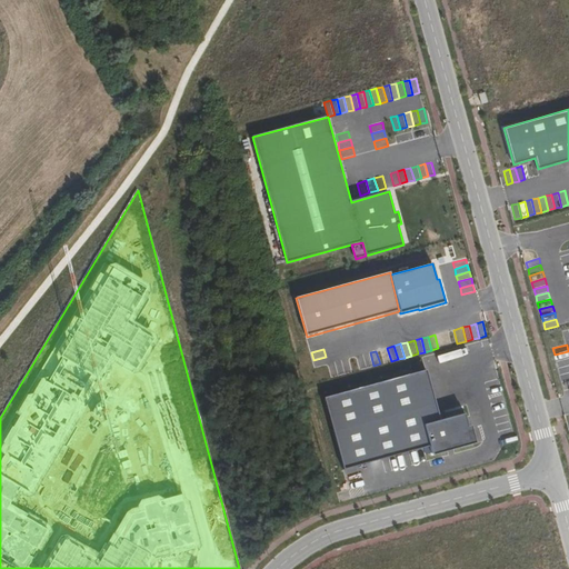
[(568,352),(568,351),(555,355),(557,361),(568,358),(568,352)]
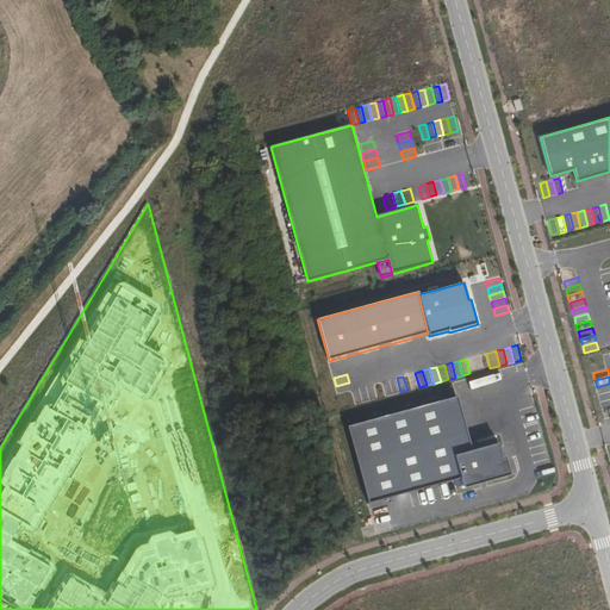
[(397,378),(390,380),(393,394),(400,392),(397,378)]
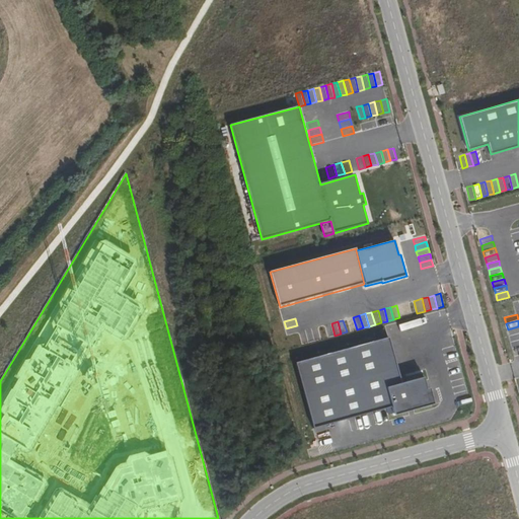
[(331,323),(325,325),(328,337),(335,336),(331,323)]
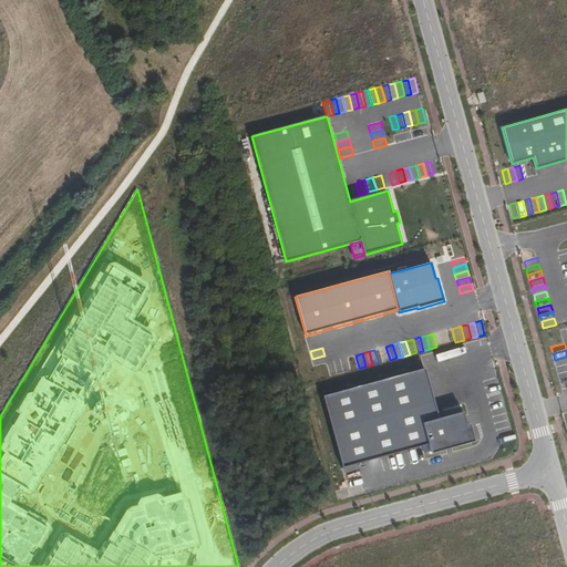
[(327,362),(325,356),(312,359),(313,367),(327,362)]
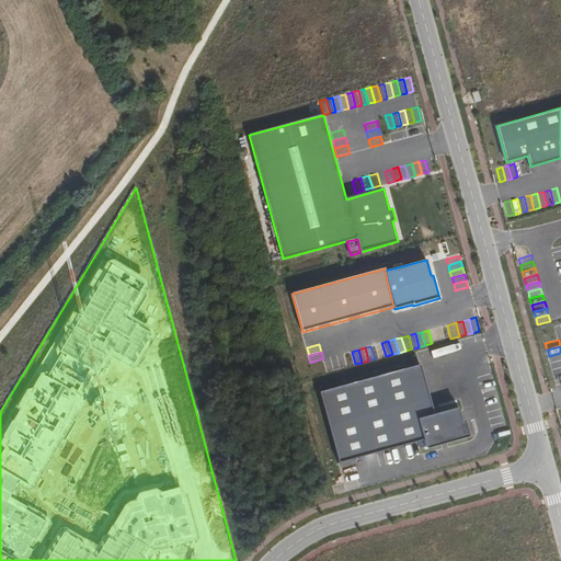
[(560,353),(549,356),(550,363),(560,359),(560,353)]
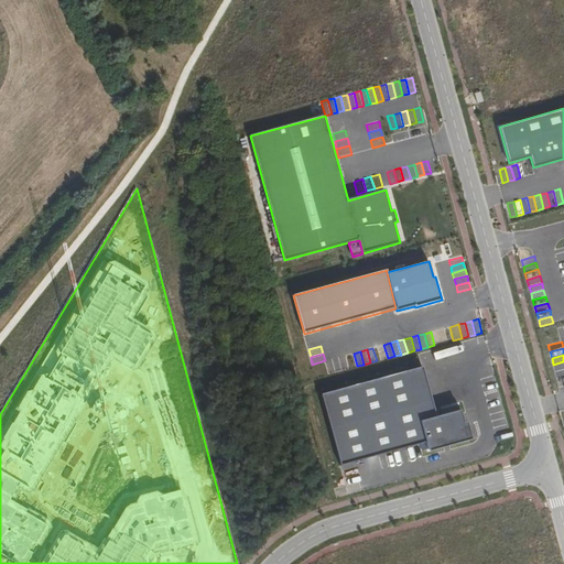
[(345,356),(338,358),(343,370),(348,369),(345,356)]
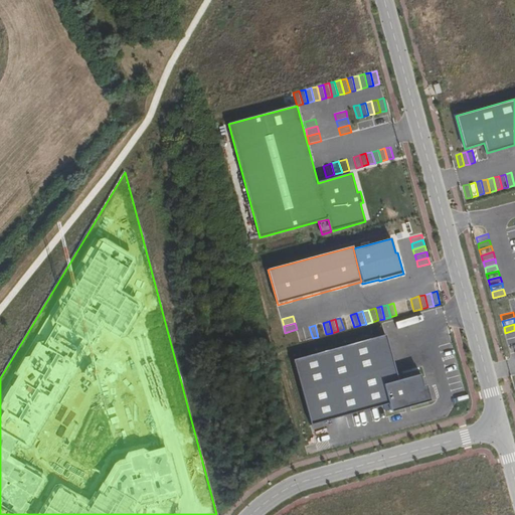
[(309,327),(303,328),(307,340),(313,338),(309,327)]
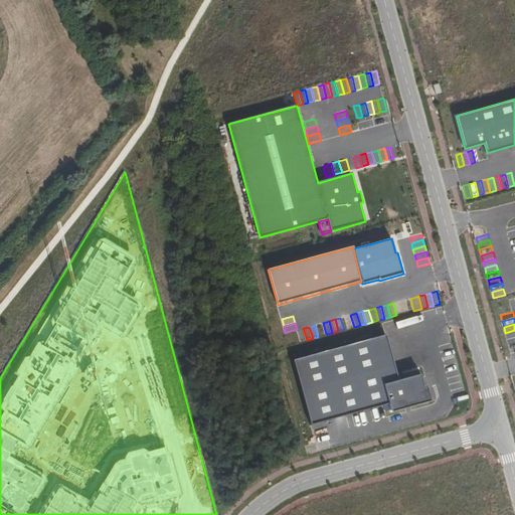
[(303,328),(298,330),(301,342),(307,340),(303,328)]
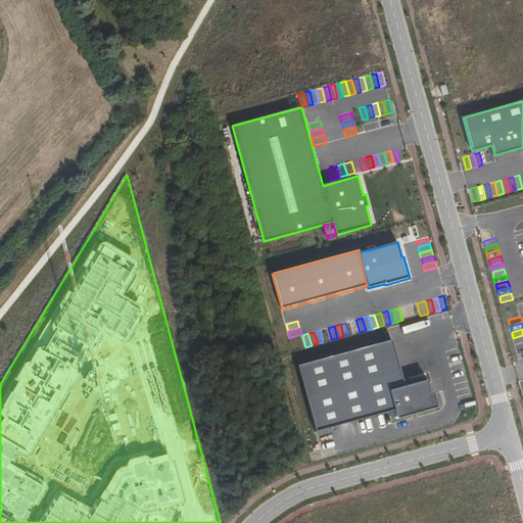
[(522,335),(513,338),(515,344),(522,342),(522,335)]
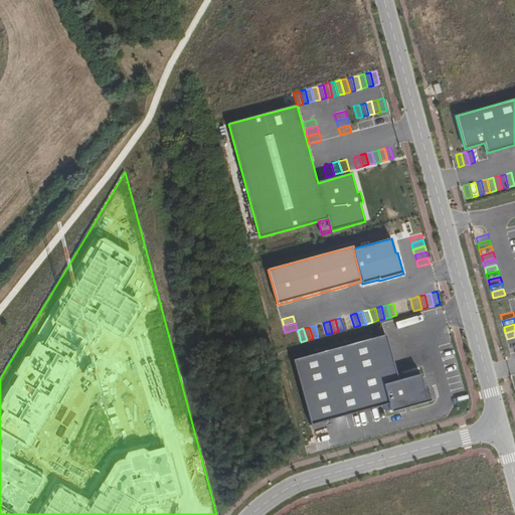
[(386,335),(293,359),(311,425),(388,404),(390,410),(404,407),(430,400),(425,385),(423,386),(418,370),(398,375),(397,376),(395,368),(386,335)]
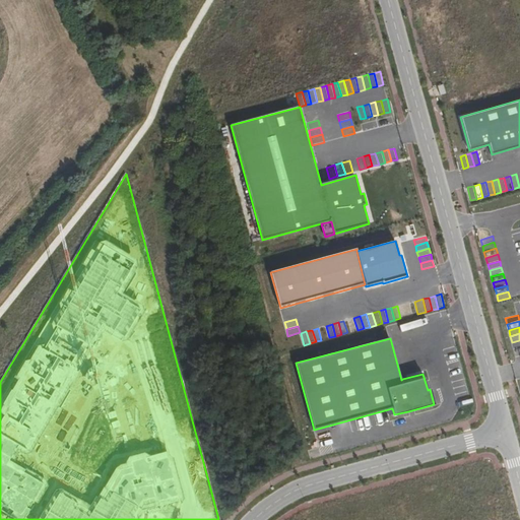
[(456,346),(443,349),(445,355),(458,352),(456,346)]
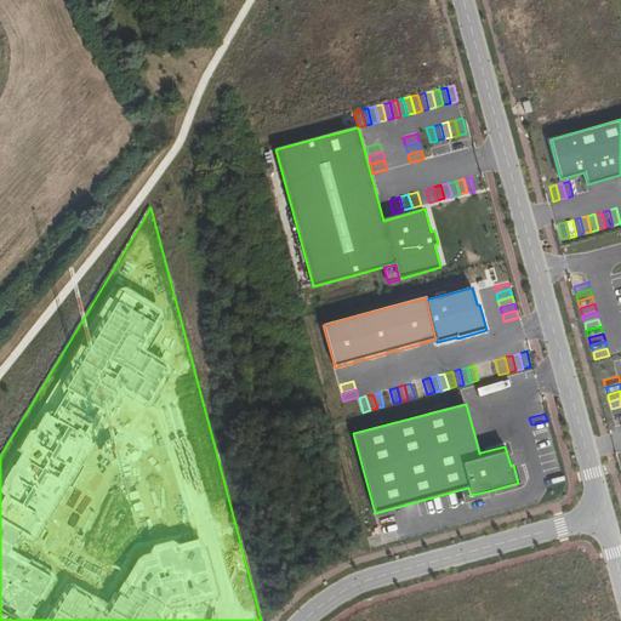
[(547,421),(531,425),(534,432),(548,428),(547,421)]
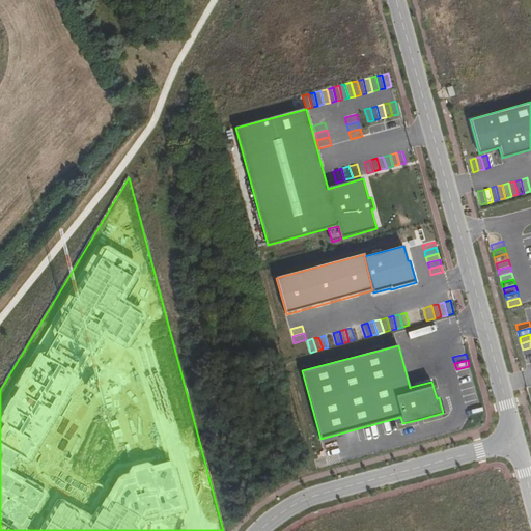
[(471,374),(470,368),(456,371),(458,378),(471,374)]
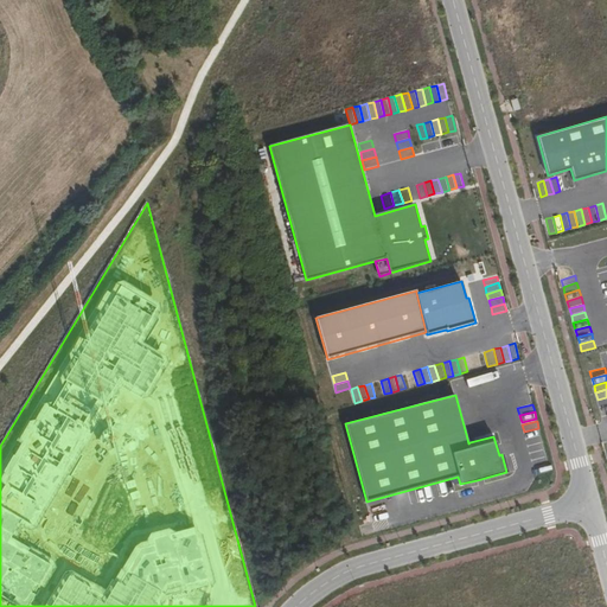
[(541,435),(538,428),(524,432),(526,439),(541,435)]
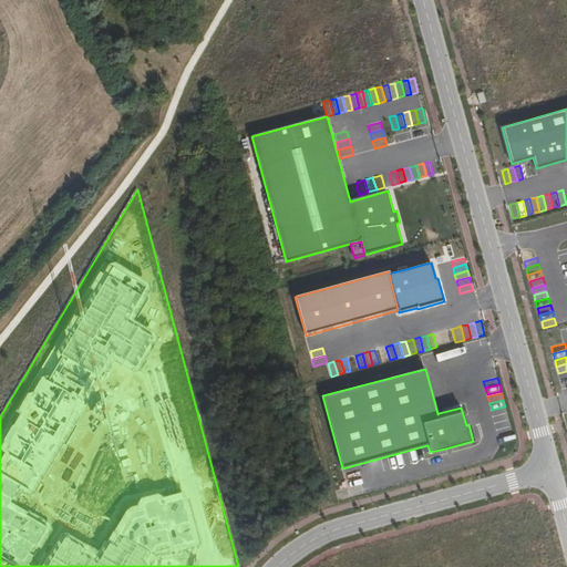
[(507,413),(505,406),(492,410),(494,416),(507,413)]
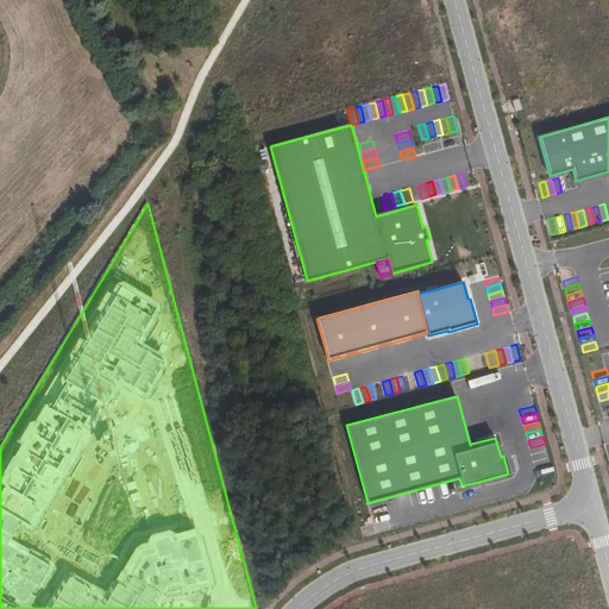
[(547,451),(545,444),(531,447),(532,456),(547,451)]
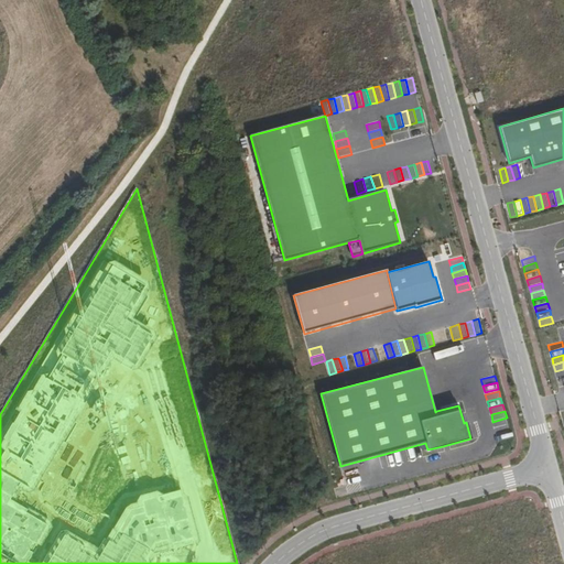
[(508,424),(507,418),(492,422),(495,429),(508,424)]
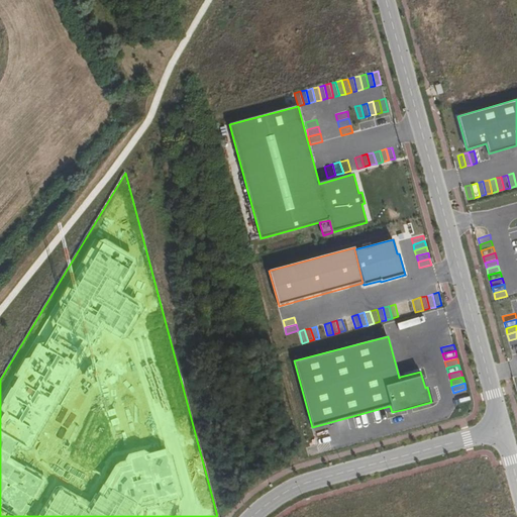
[(468,395),(466,389),(453,393),(455,399),(468,395)]
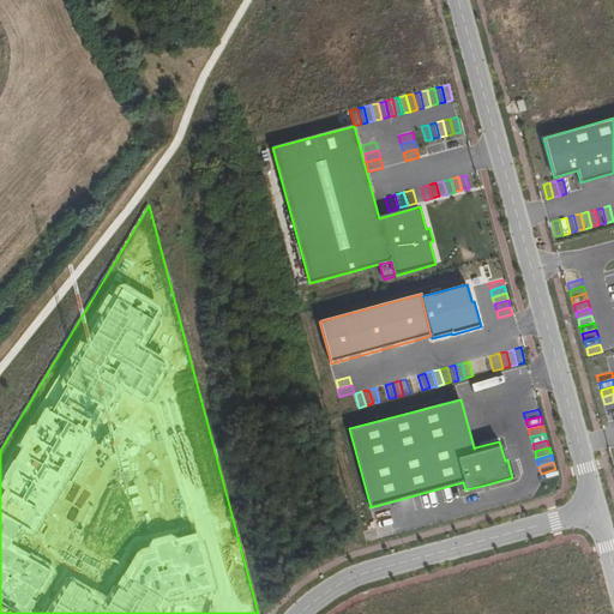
[(558,476),(555,469),(541,474),(542,481),(558,476)]
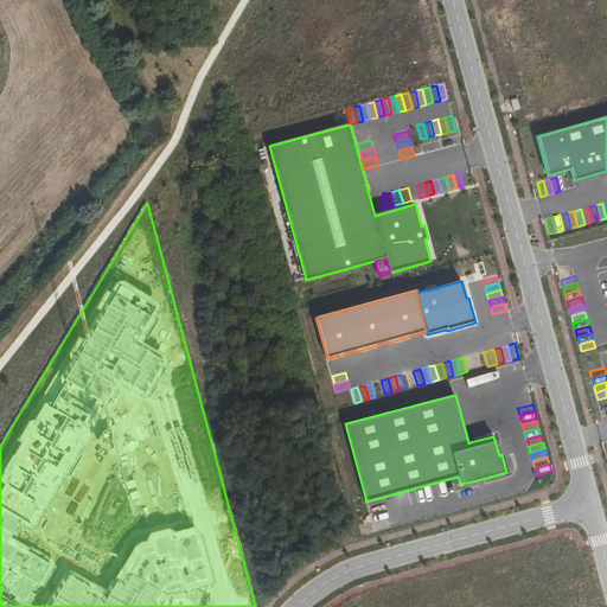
[(506,472),(477,480),(477,481),(508,473),(506,472)]
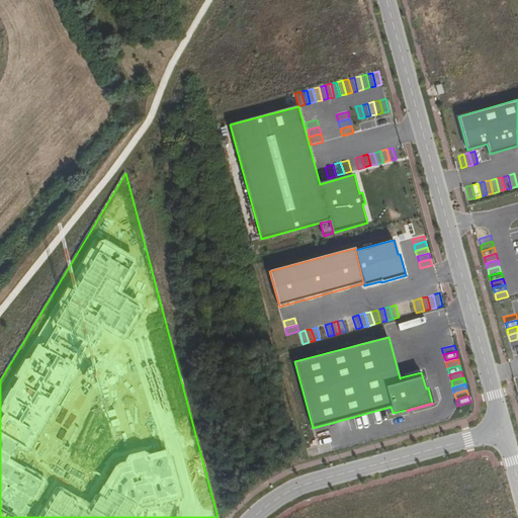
[(382,423),(389,421),(384,408),(378,410),(382,423)]
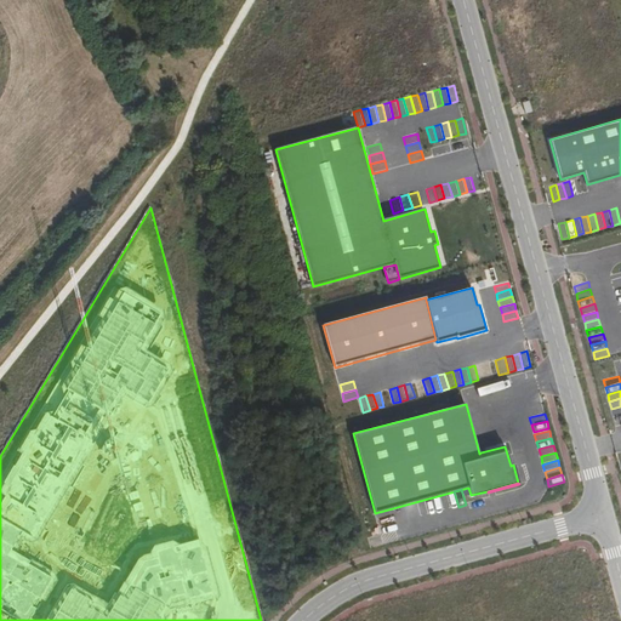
[(451,508),(459,507),(454,491),(446,494),(451,508)]
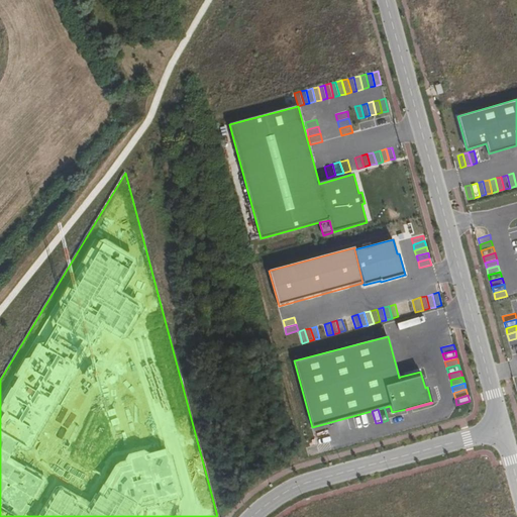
[(370,425),(376,423),(372,411),(366,413),(370,425)]
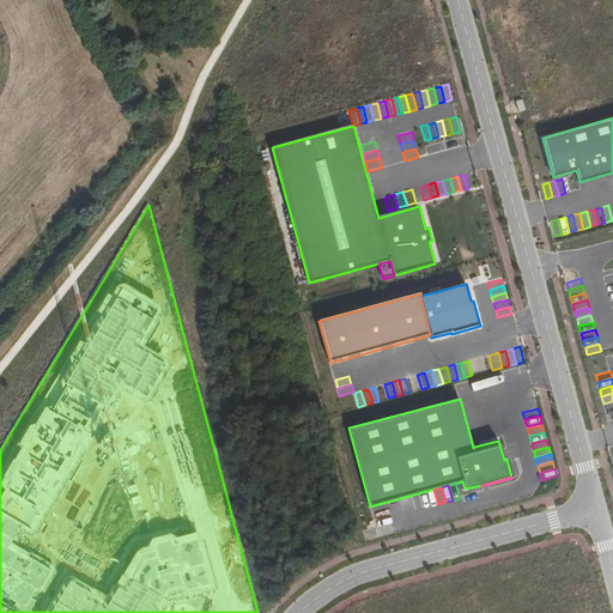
[(431,507),(438,504),(434,490),(426,491),(431,507)]
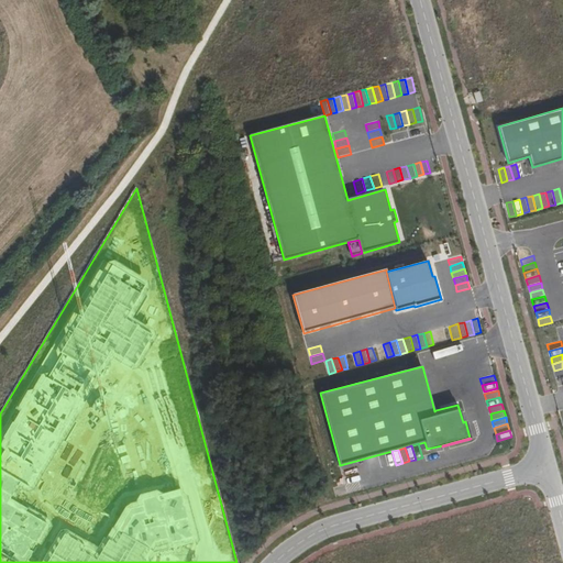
[(388,466),(396,465),(392,451),(385,453),(388,466)]
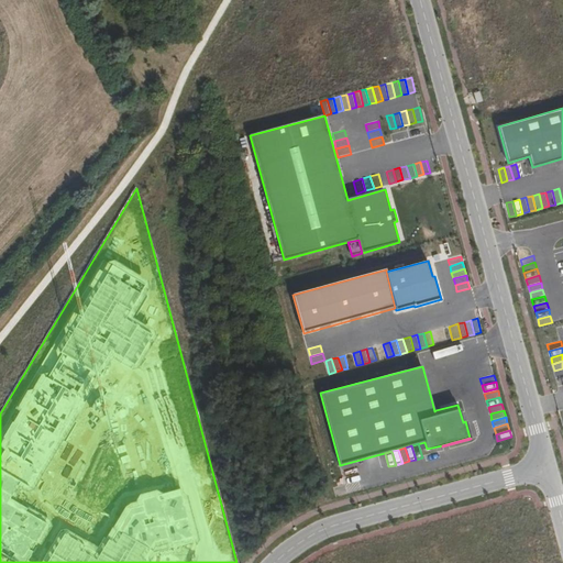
[(382,468),(388,466),(385,453),(378,455),(382,468)]
